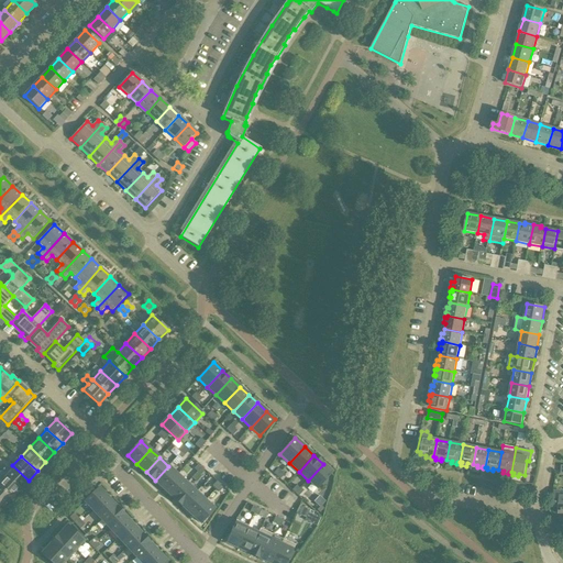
[(323,464),(308,481),(318,489),(332,473),(323,464)]
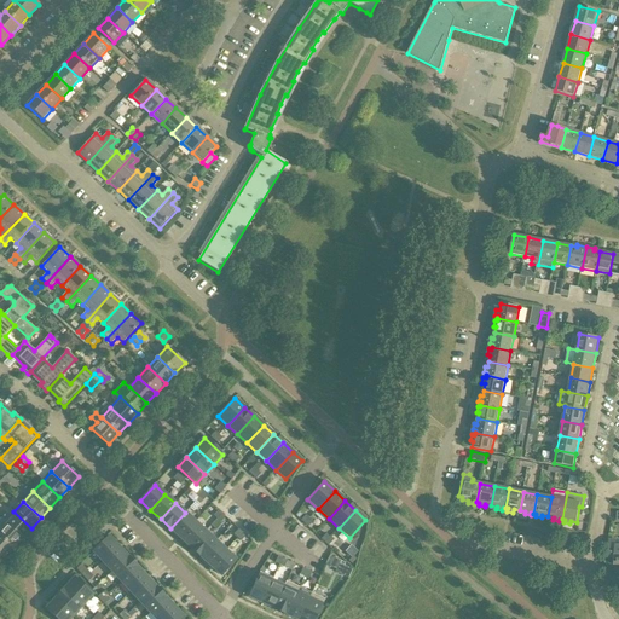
[(32,528),(13,512),(5,522),(22,538),(32,528)]
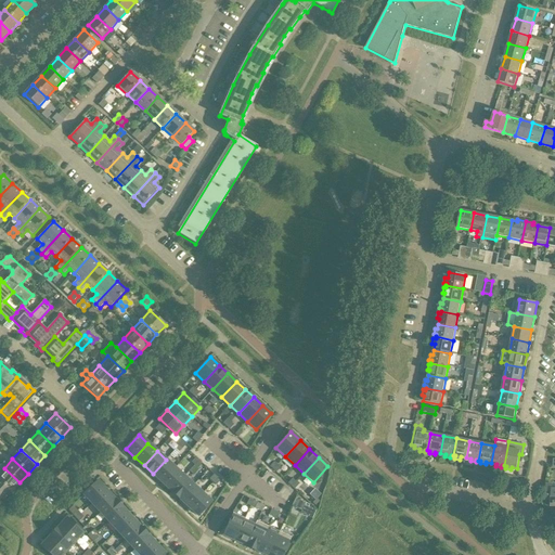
[(153,474),(162,482),(176,468),(166,460),(153,474)]
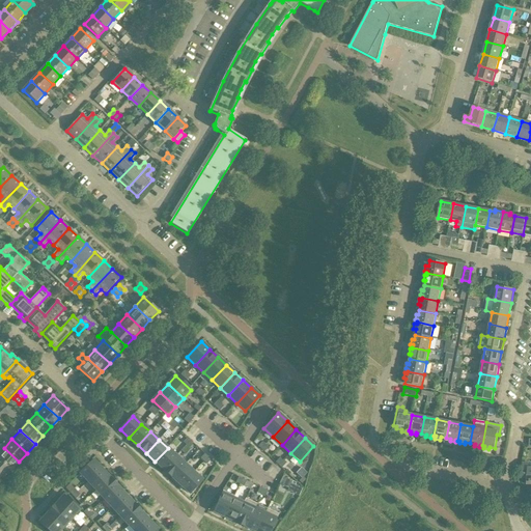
[(0,445),(0,459),(10,470),(19,462),(4,448),(1,445),(0,445)]
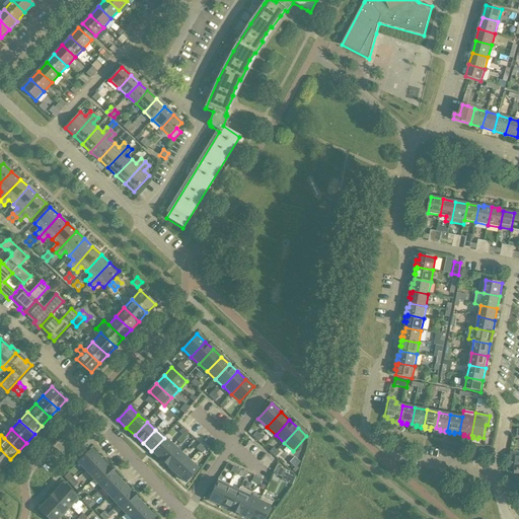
[(164,438),(151,451),(160,459),(172,446),(164,438)]
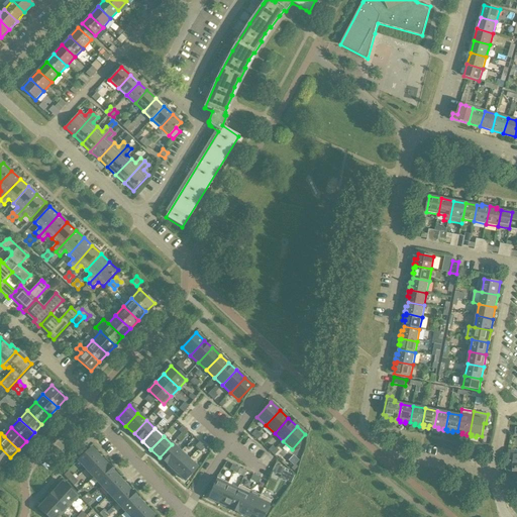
[(160,457),(168,466),(180,452),(172,444),(160,457)]
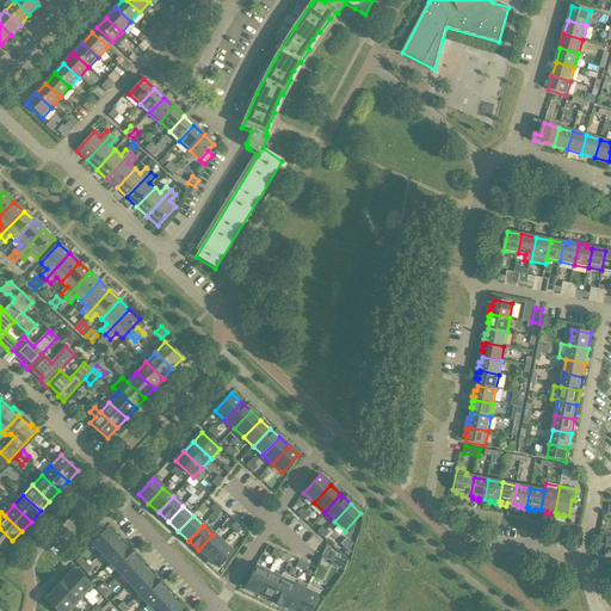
[(12,541),(0,529),(0,548),(4,551),(12,541)]
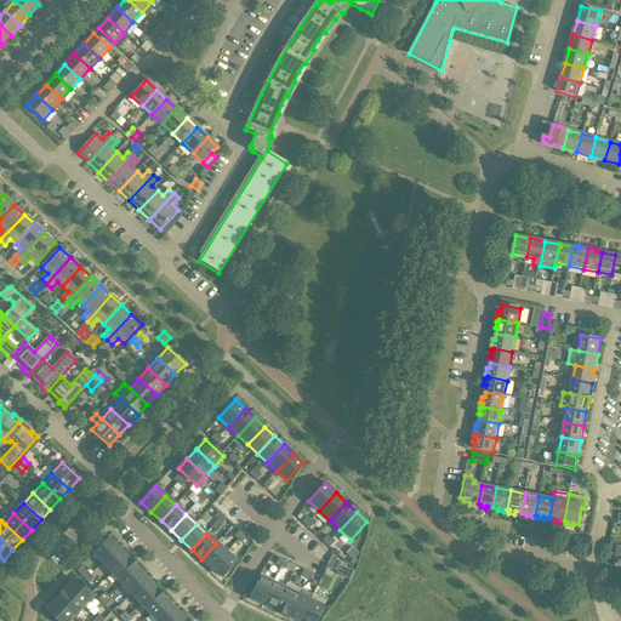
[(103,563),(119,548),(109,539),(93,553),(103,563)]
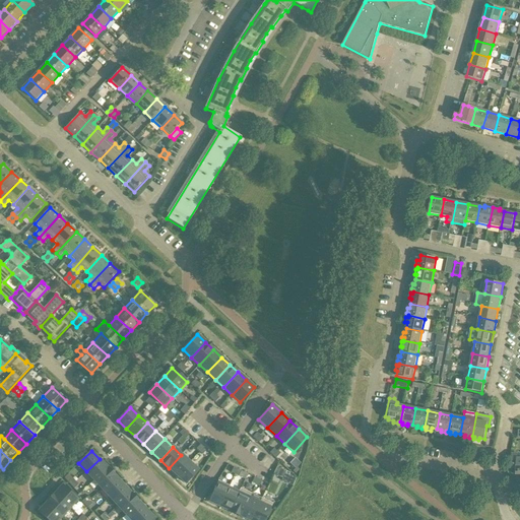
[(519,458),(517,458),(518,454),(511,454),(511,468),(516,468),(516,475),(519,474),(519,458)]
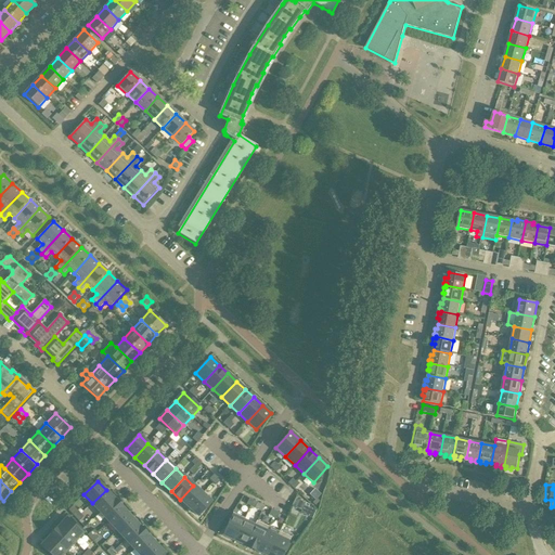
[(193,486),(180,500),(190,508),(203,493),(193,486)]
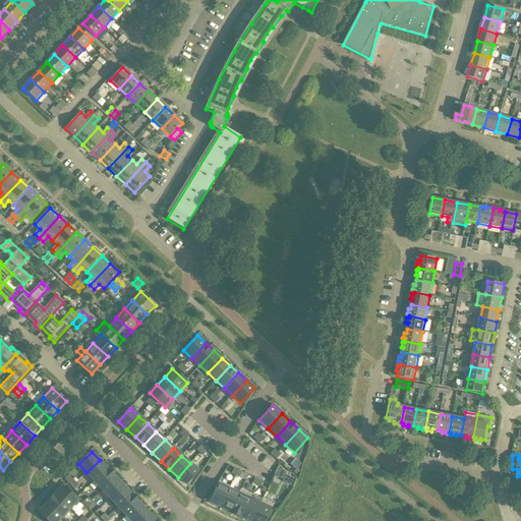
[(87,472),(94,481),(108,469),(100,460),(87,472)]
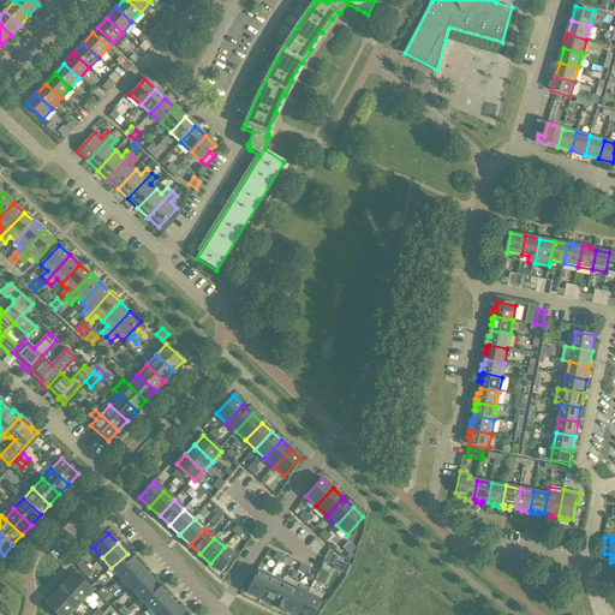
[(352,543),(345,550),(350,554),(346,557),(348,561),(354,555),(352,551),(356,548),(352,543)]
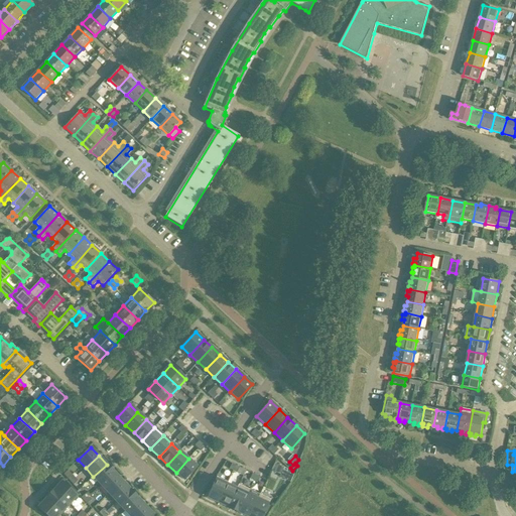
[(197,467),(188,459),(176,473),(184,480),(197,467)]
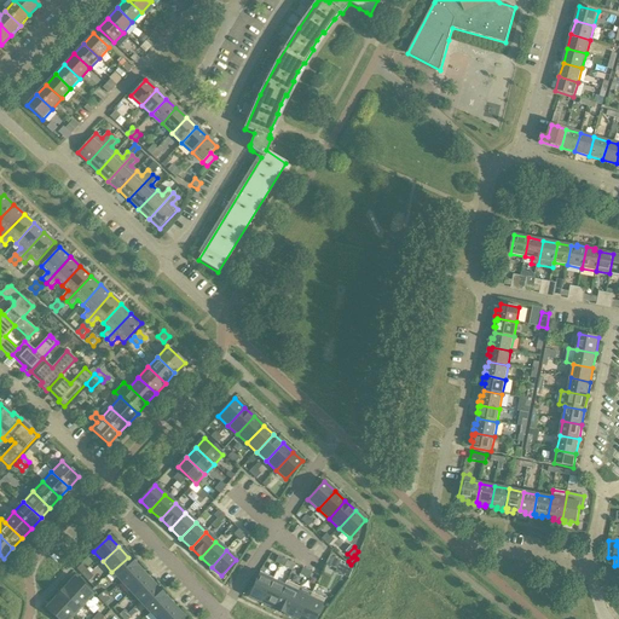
[(121,582),(137,567),(128,557),(111,572),(121,582)]
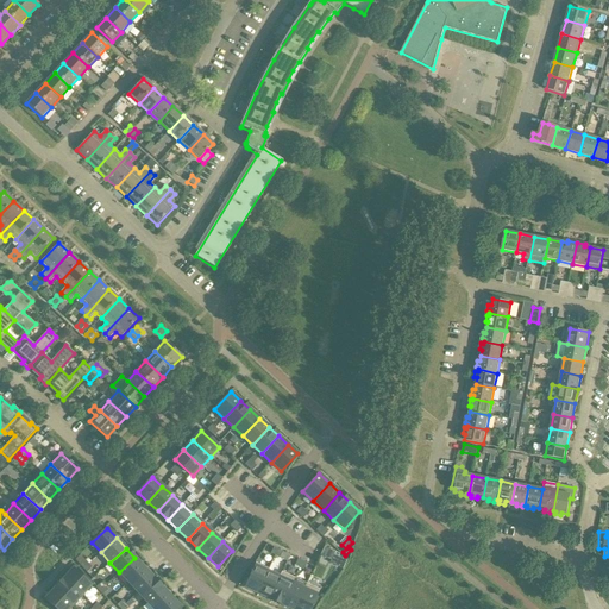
[(324,557),(331,560),(336,552),(328,548),(324,557)]
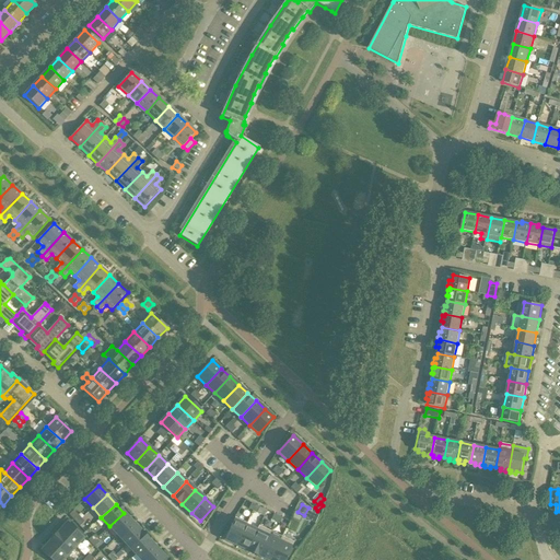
[(132,523),(124,513),(109,526),(118,536),(132,523)]
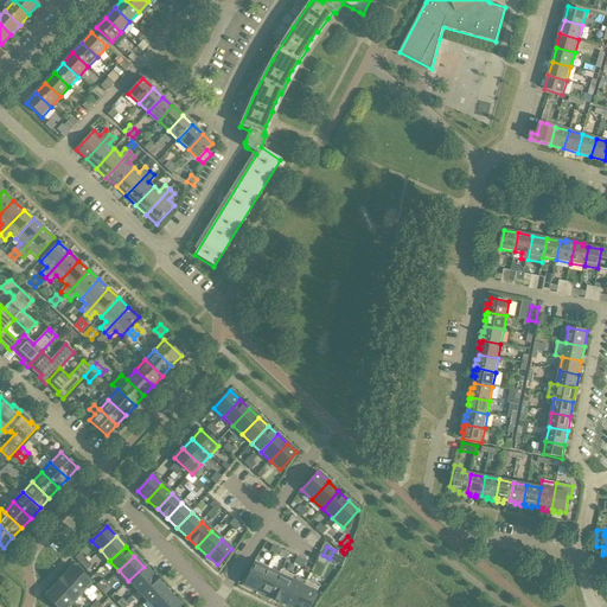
[(267,569),(267,570),(268,567),(255,561),(244,586),(256,592),(267,569)]
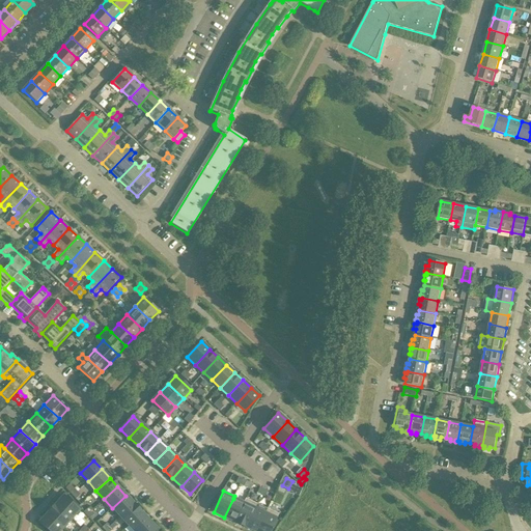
[(64,496),(56,505),(72,519),(80,510),(64,496)]
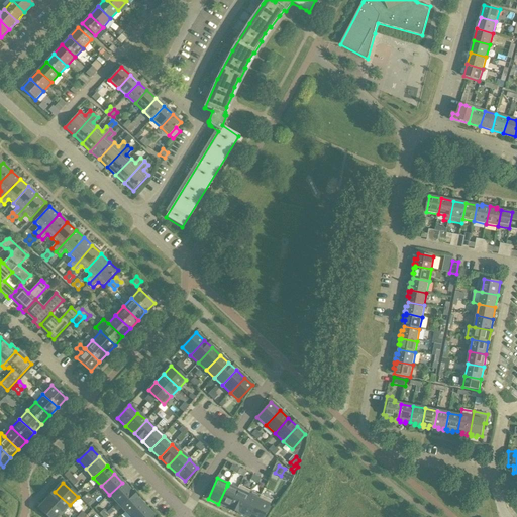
[(109,495),(117,503),(130,491),(122,483),(109,495)]
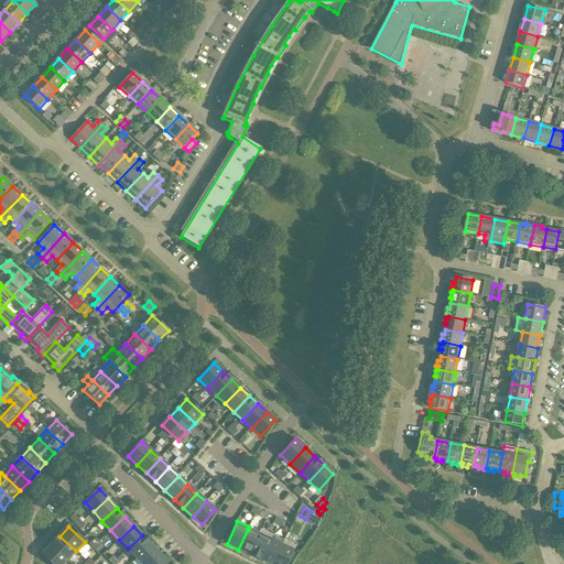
[(238,550),(249,555),(259,534),(248,530),(248,529),(238,550)]
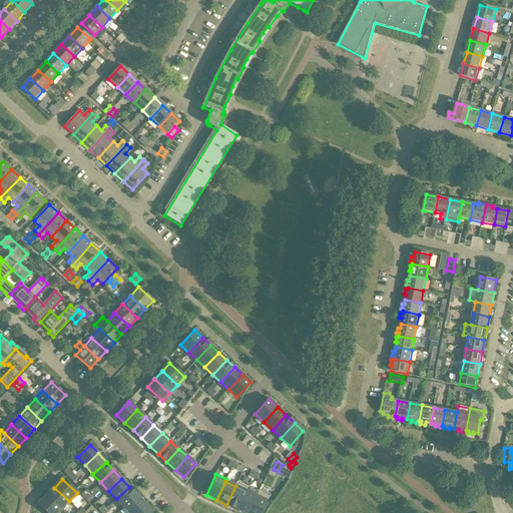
[(235,486),(226,505),(237,509),(246,491),(248,487),(237,482),(235,486)]
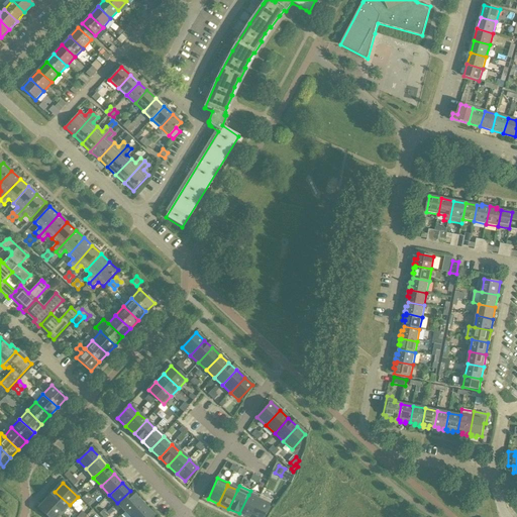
[(130,491),(117,503),(125,512),(138,499),(130,491)]
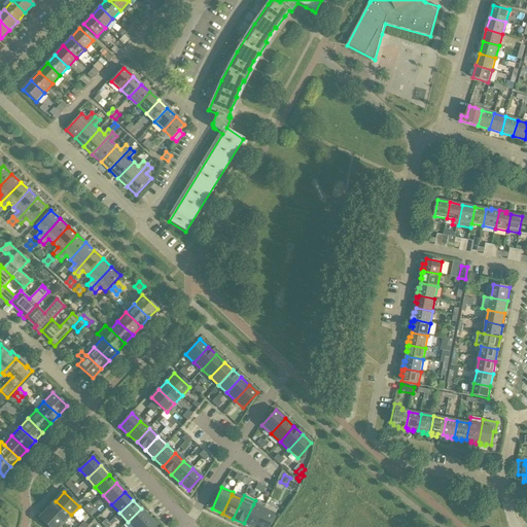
[(56,501),(47,510),(63,524),(71,515),(56,501)]
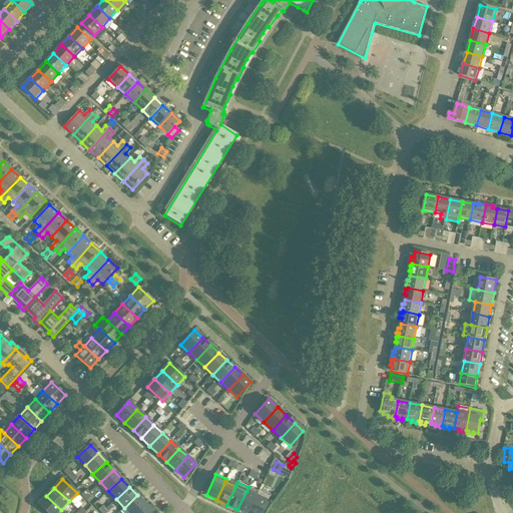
[(237,509),(244,512),(247,512),(257,496),(255,496),(246,491),(237,509)]
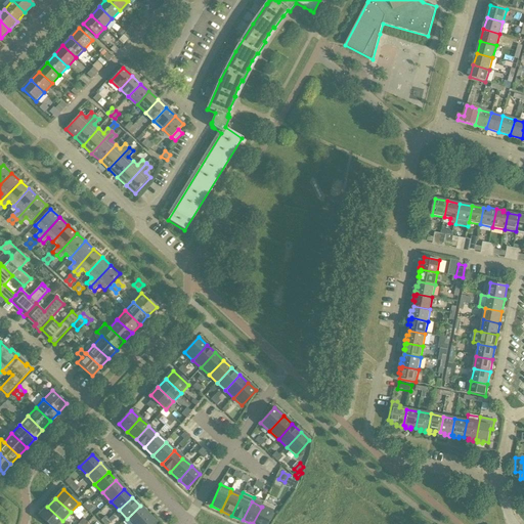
[(262,507),(253,523),(266,523),(269,520),(271,520),(273,514),(272,513),(274,508),(263,503),(261,507),(262,507)]
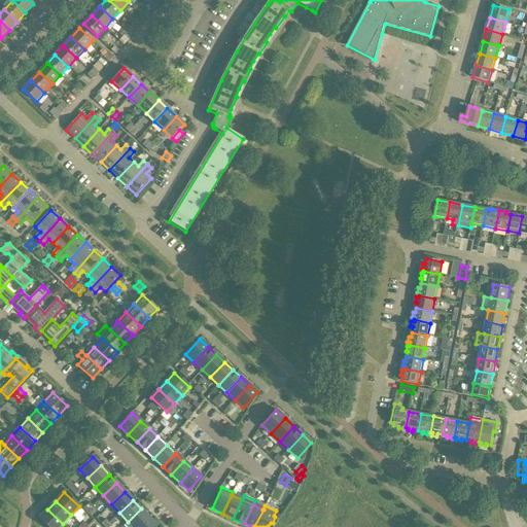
[(132,526),(138,526),(149,518),(141,508),(128,522),(132,526)]
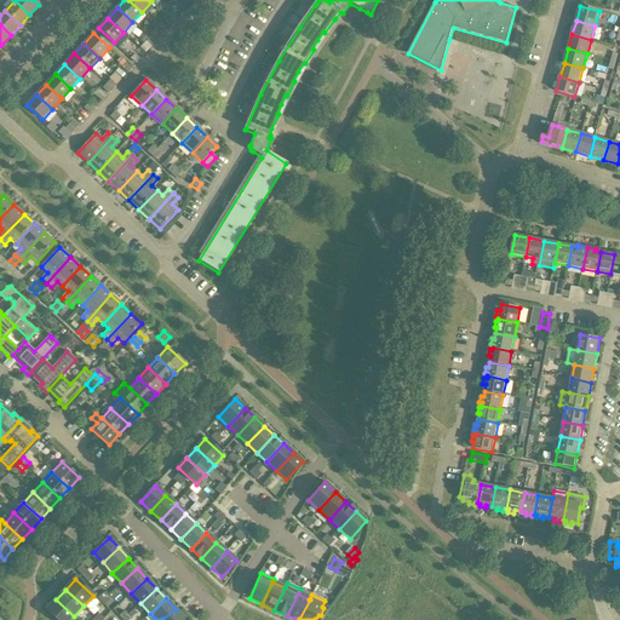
[(56,600),(46,610),(56,619),(69,619),(74,616),(56,600)]
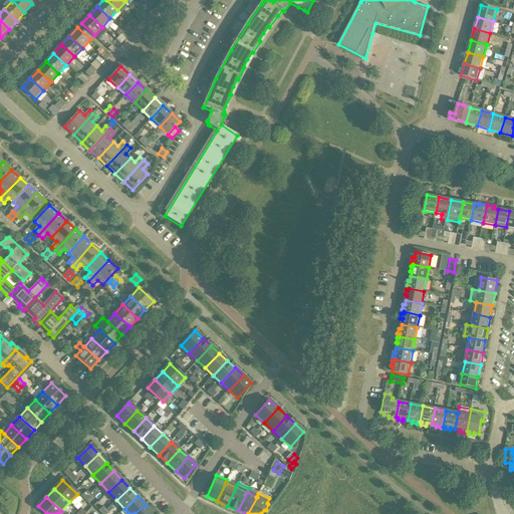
[(152,513),(153,513),(146,505),(135,513),(152,513)]
